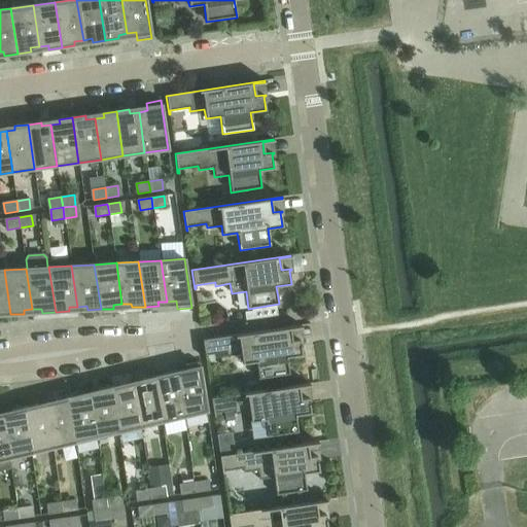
[(4,270),(0,270),(0,315),(10,314),(4,270)]
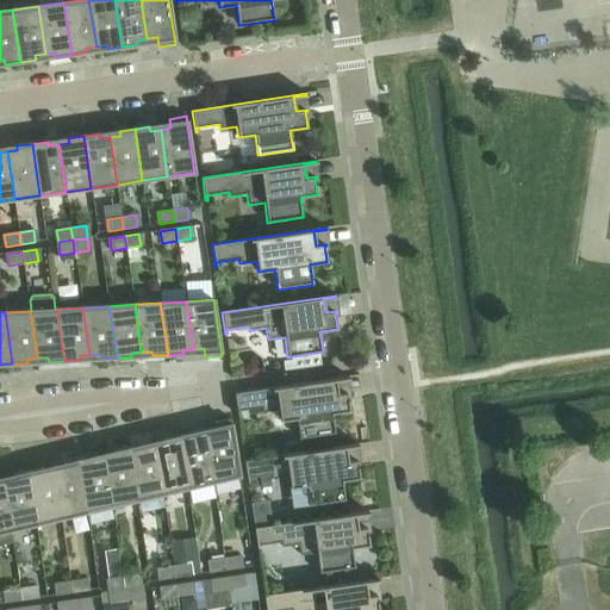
[(348,379),(348,377),(234,393),(237,416),(238,416),(238,411),(261,408),(262,412),(279,410),(280,421),(297,418),(299,439),(335,434),(331,414),(349,411),(347,394),(349,394),(349,393),(337,394),(335,380),(348,379)]
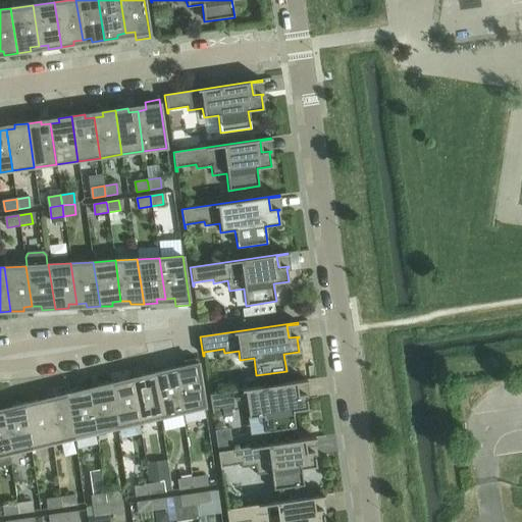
[(185,370),(175,372),(181,413),(204,407),(197,359),(184,362),(185,370)]
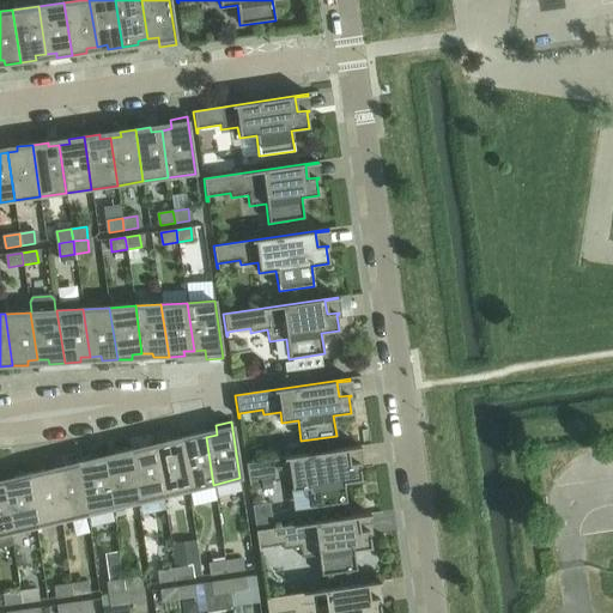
[(195,435),(181,438),(188,491),(213,485),(206,437),(196,439),(195,435)]
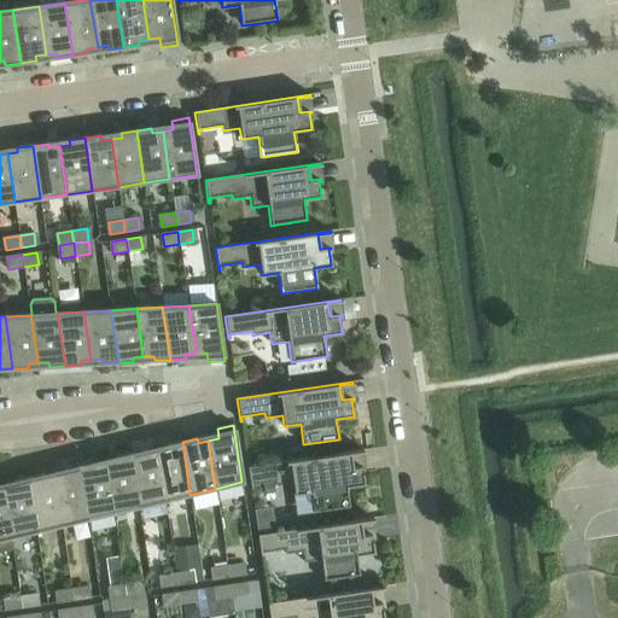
[(168,450),(157,453),(164,501),(190,495),(182,442),(167,445),(168,450)]
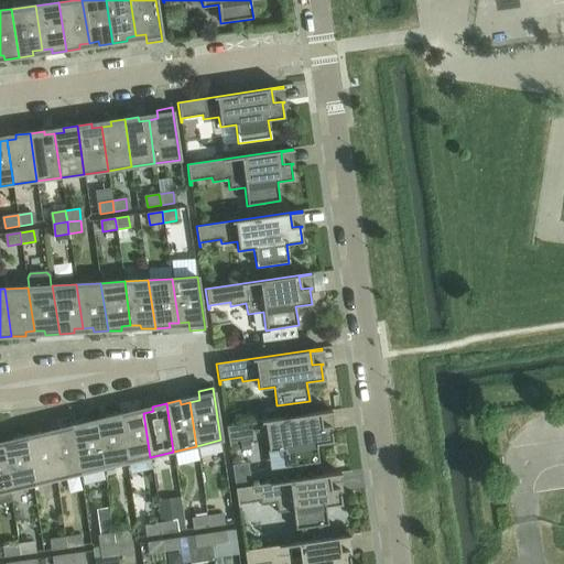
[(133,411),(120,414),(127,463),(150,457),(143,413),(133,415),(133,411)]
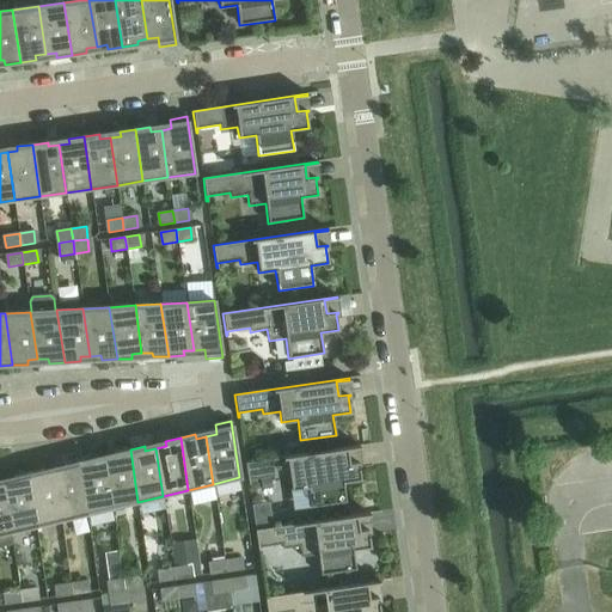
[(360,447),(359,446),(245,463),(249,485),(250,484),(249,479),(271,477),(273,482),(289,478),(291,490),(307,488),(311,508),(346,502),(343,482),(360,479),(357,464),(360,463),(360,461),(348,463),(347,450),(360,447)]
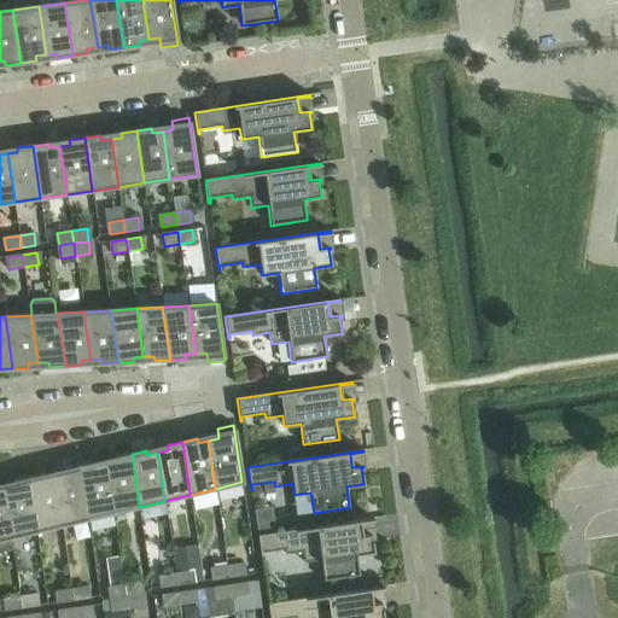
[(117,462),(106,465),(114,513),(139,507),(132,454),(116,458),(117,462)]
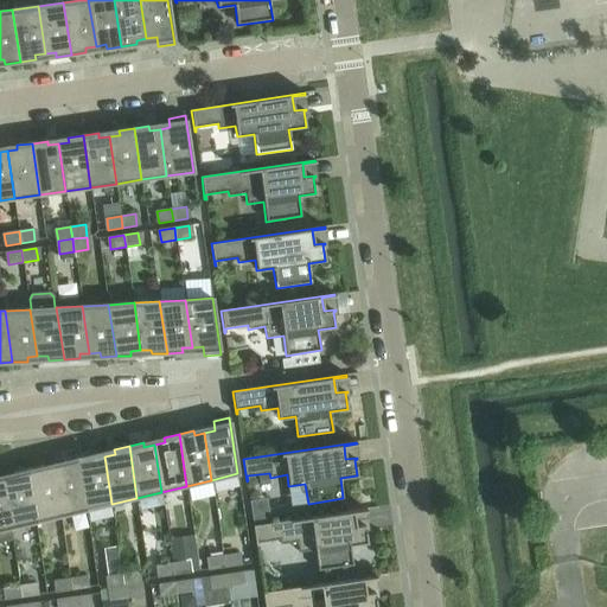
[(94,454),(78,458),(85,510),(112,504),(104,457),(94,459),(94,454)]
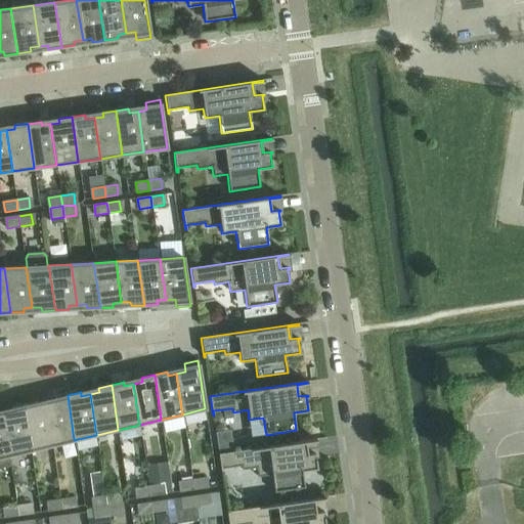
[(55,402),(46,404),(52,445),(74,440),(68,395),(54,398),(55,402)]
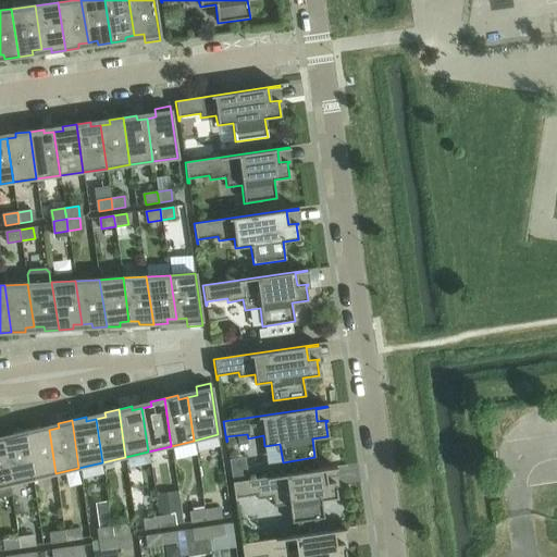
[(39,428),(26,431),(33,479),(56,473),(49,430),(40,432),(39,428)]
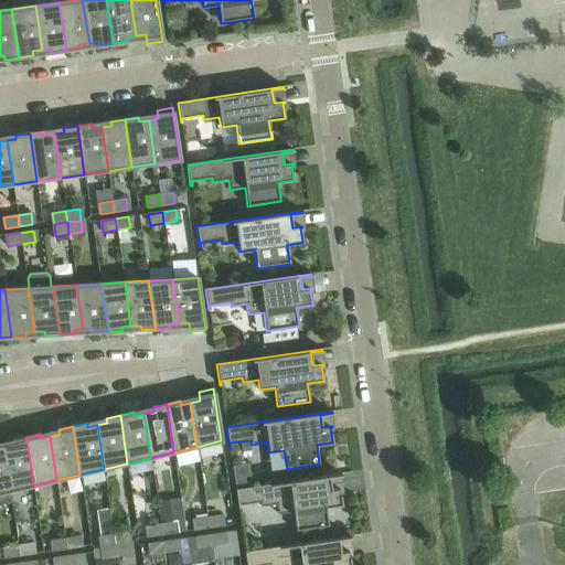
[(13,445),(3,447),(10,491),(33,486),(27,437),(12,440),(13,445)]
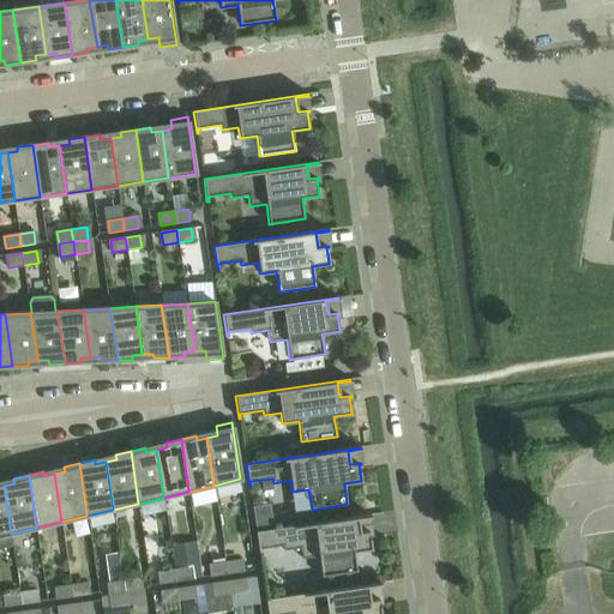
[(0,535),(11,534),(4,486),(0,486),(0,535)]
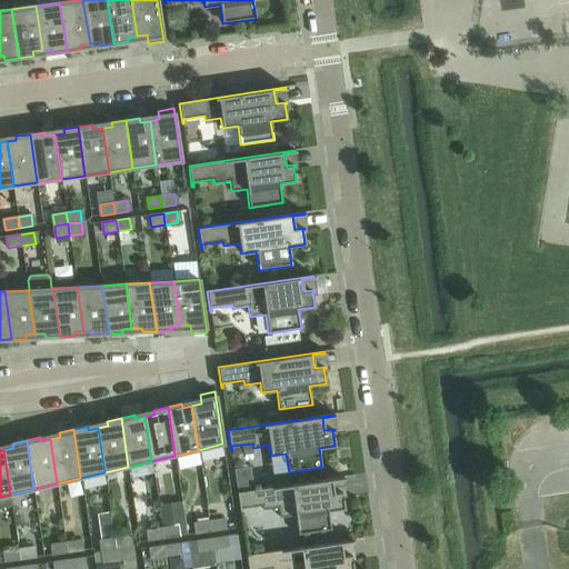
[(343,479),(343,477),(237,492),(240,513),(241,513),(240,509),(262,506),(262,510),(278,508),(280,518),(295,516),(298,535),(331,530),(328,511),(343,509),(341,493),(343,493),(343,492),(333,493),(331,480),(343,479)]
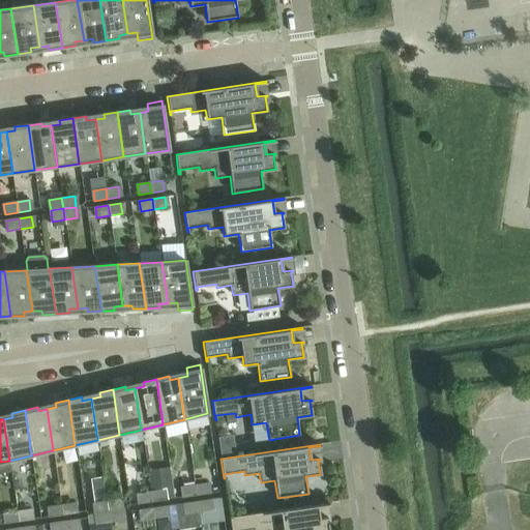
[(207,483),(195,484),(196,496),(208,494),(207,483)]
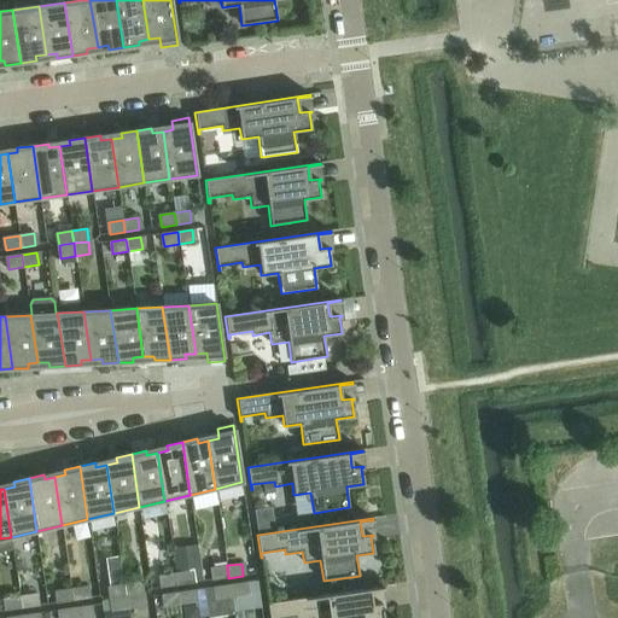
[(228,578),(227,565),(211,567),(214,579),(228,578)]
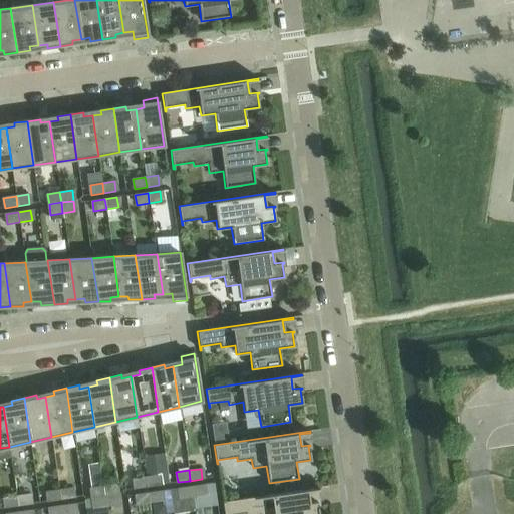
[(158,475),(146,477),(147,487),(160,485),(158,475)]
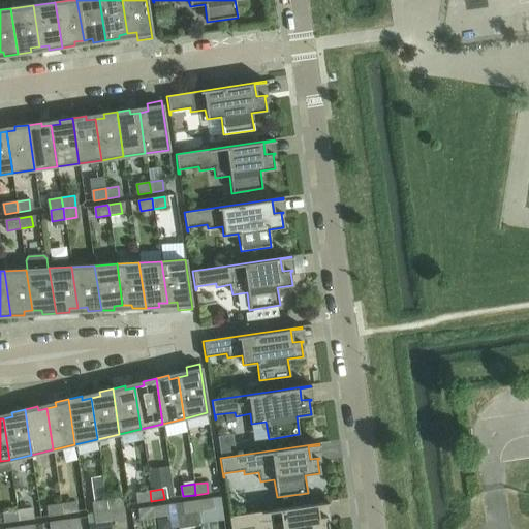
[(151,501),(150,491),(137,493),(138,503),(151,501)]
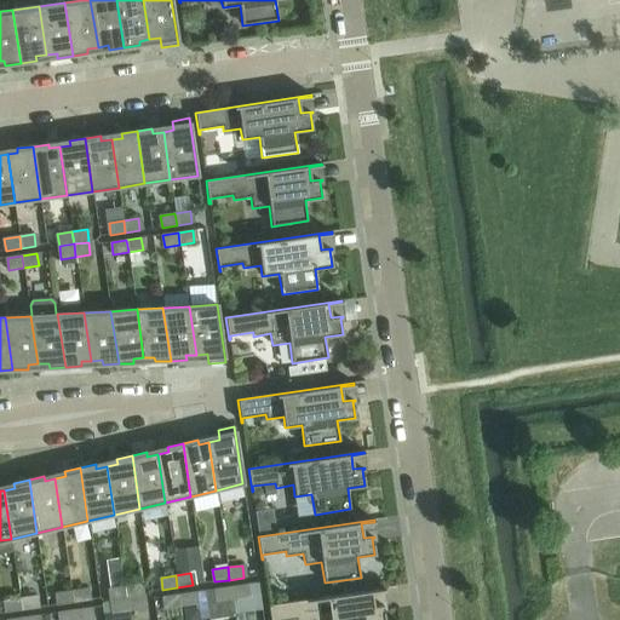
[(139,584),(125,586),(126,598),(141,596),(139,584)]
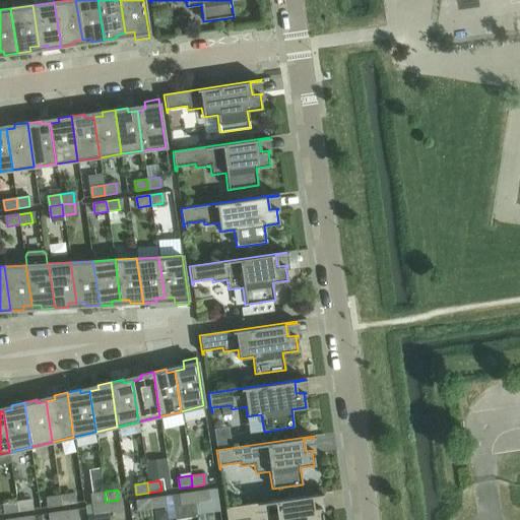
[(205,491),(193,493),(195,503),(207,501),(205,491)]
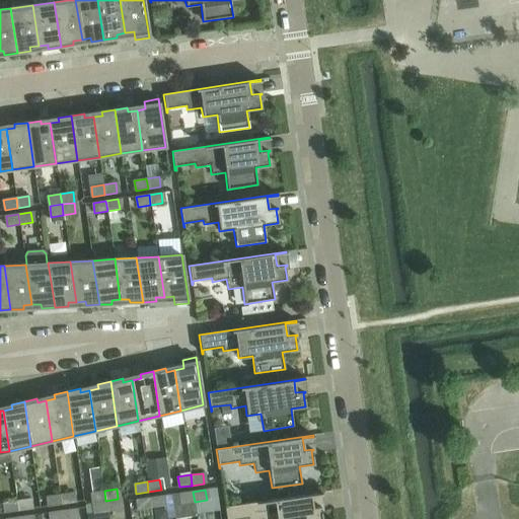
[(91,493),(93,503),(105,501),(104,491),(91,493)]
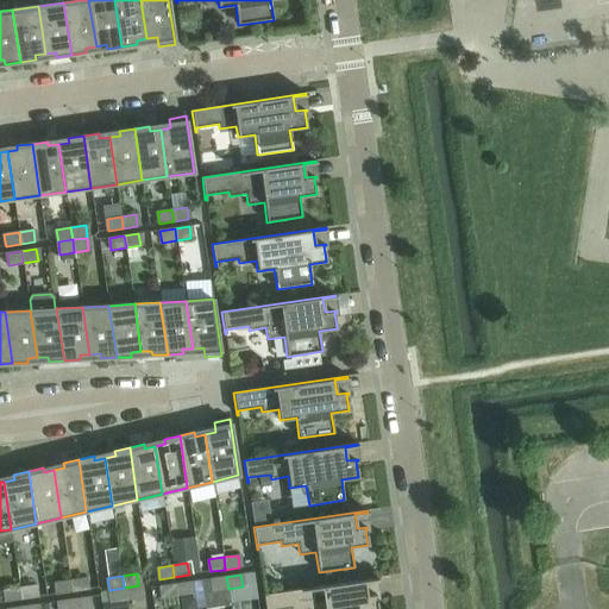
[(228,589),(226,577),(212,578),(213,590),(228,589)]
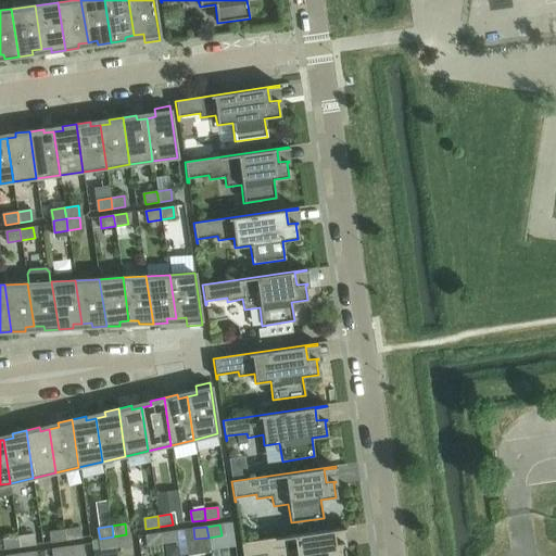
[(77,528),(64,530),(65,541),(79,539),(77,528)]
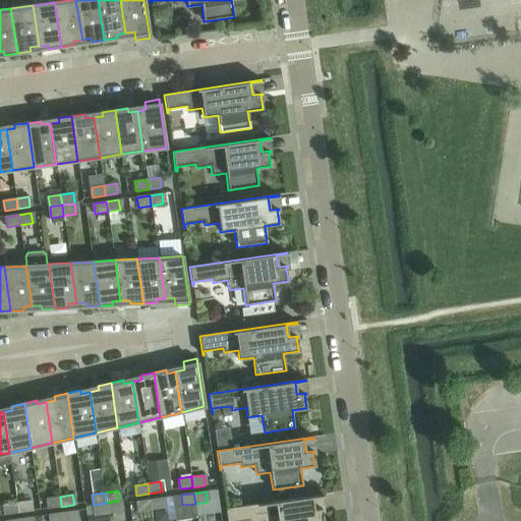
[(323,496),(323,495),(225,509),(227,520),(245,520),(248,520),(323,520),(322,510),(324,509),(324,508),(313,509),(311,498),(323,496)]
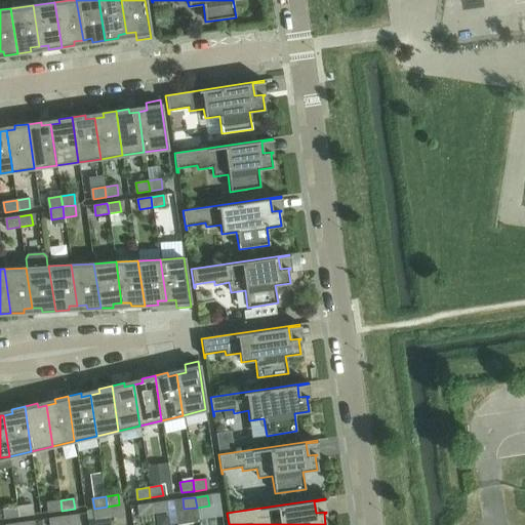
[(62,511),(61,500),(48,501),(49,512),(62,511)]
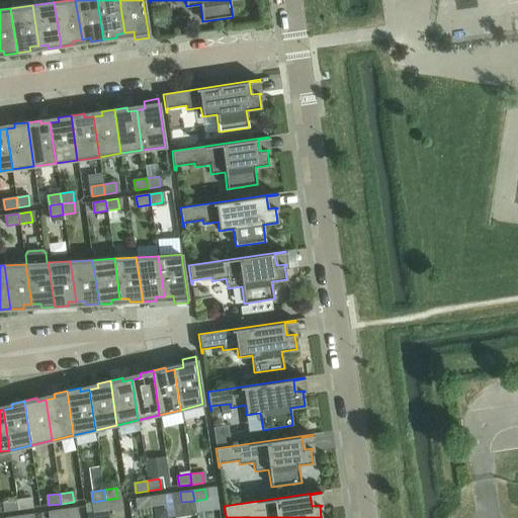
[(162,495),(149,497),(151,507),(163,505),(162,495)]
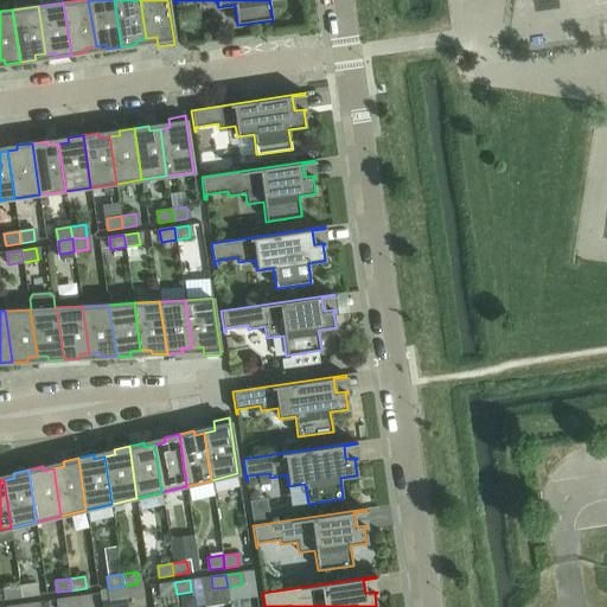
[(177,594),(174,582),(160,585),(163,596),(177,594)]
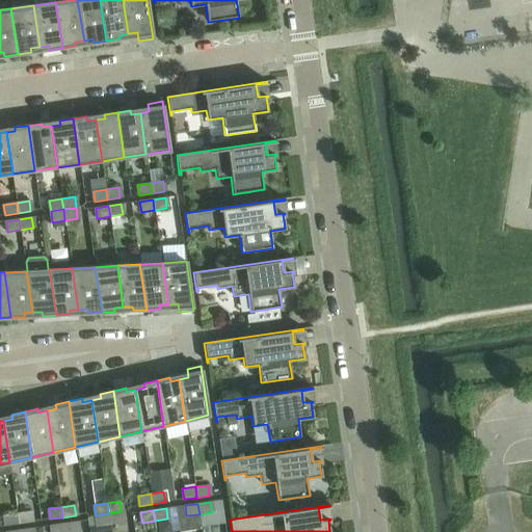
[(29,511),(17,513),(19,524),(31,522),(29,511)]
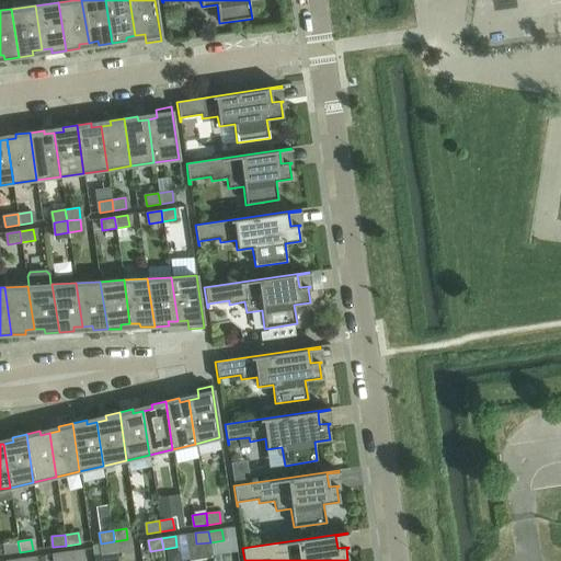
[(127,539),(114,541),(116,553),(129,551),(127,539)]
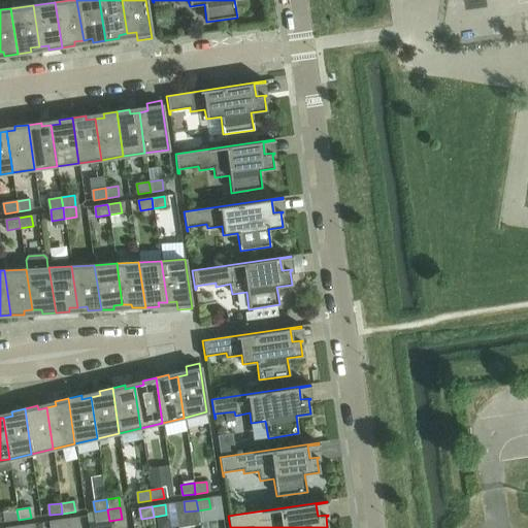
[(19,520),(17,509),(4,512),(6,522),(19,520)]
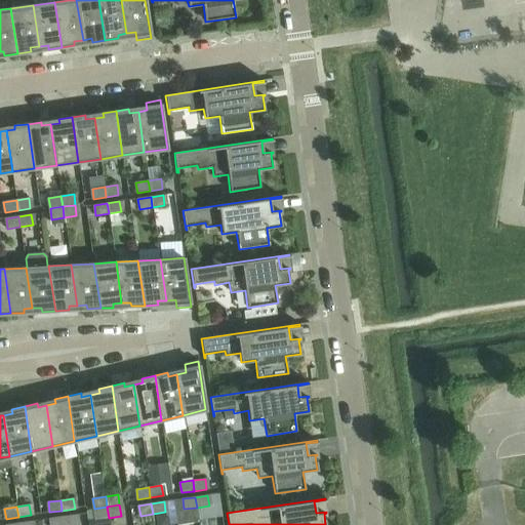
[(107,507),(94,509),(96,519),(109,518),(107,507)]
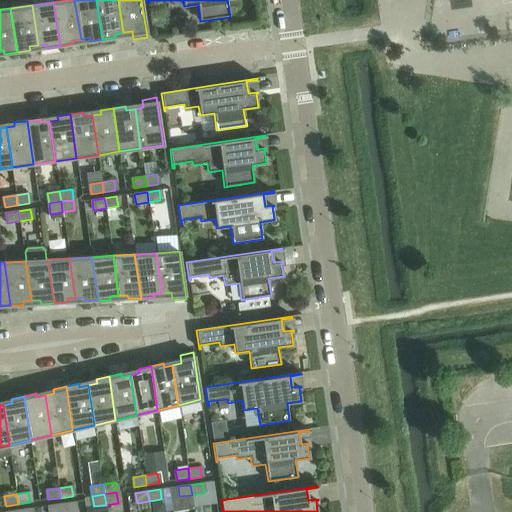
[(74,511),(73,502),(61,504),(62,511),(74,511)]
